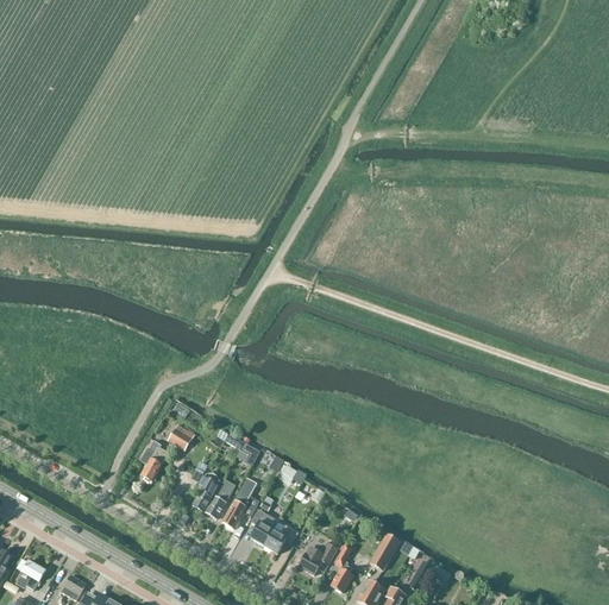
[(194,434),(177,423),(168,440),(184,451),(194,434)]
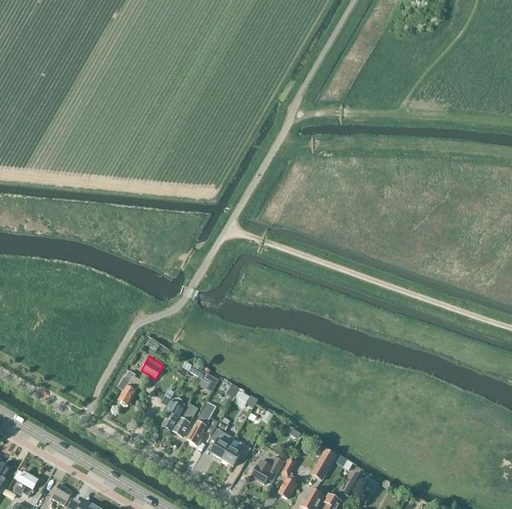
[(189,370),(202,378),(206,371),(200,367),(200,366),(193,362),(189,370)]
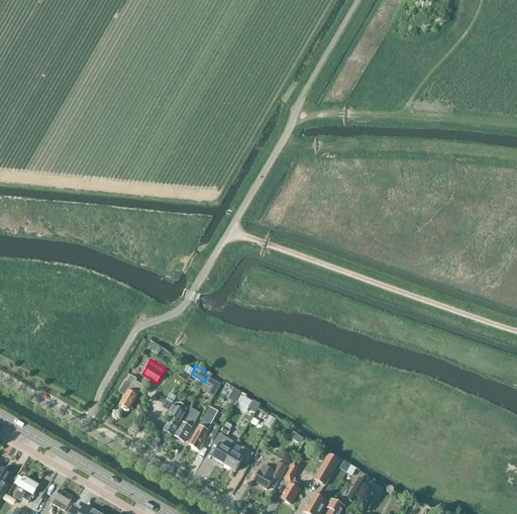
[(130,408),(138,394),(143,384),(136,380),(137,377),(131,374),(126,381),(125,380),(119,390),(125,394),(120,403),(123,404),(123,406),(127,408),(129,407),(130,408)]
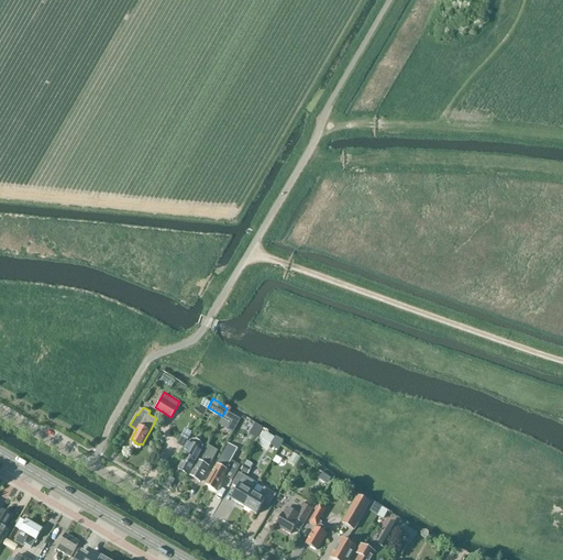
[(233,430),(241,417),(227,408),(222,416),(231,420),(227,427),(233,430)]
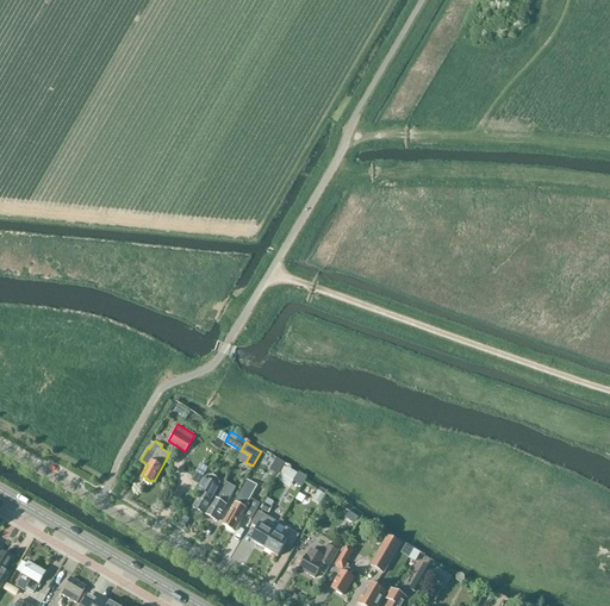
[(284,472),(293,479),(298,472),(288,466),(284,472)]
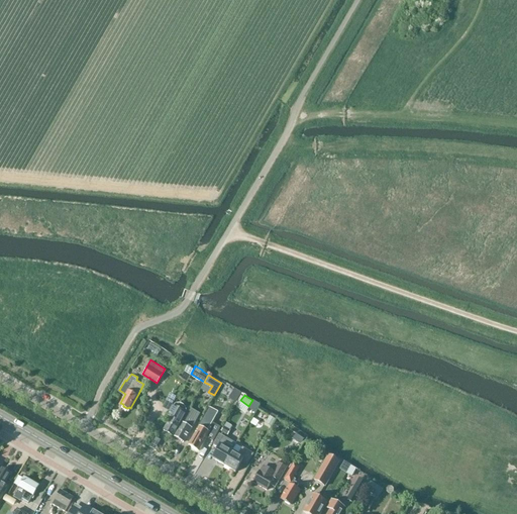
[(171,416),(164,428),(168,431),(173,433),(182,417),(186,410),(173,403),(168,414),(171,416)]
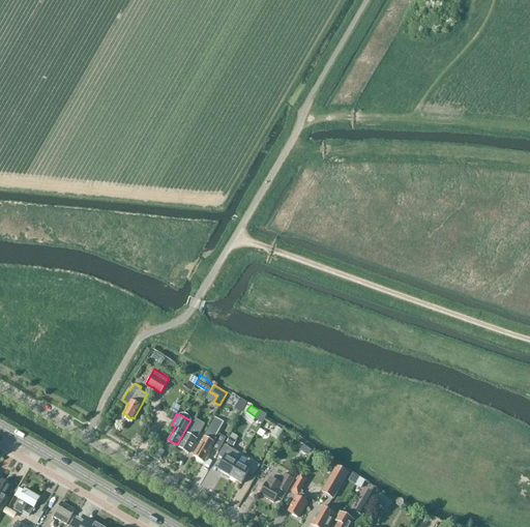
[(204,435),(194,454),(204,460),(212,446),(218,450),(227,436),(217,431),(224,420),(215,415),(204,435)]
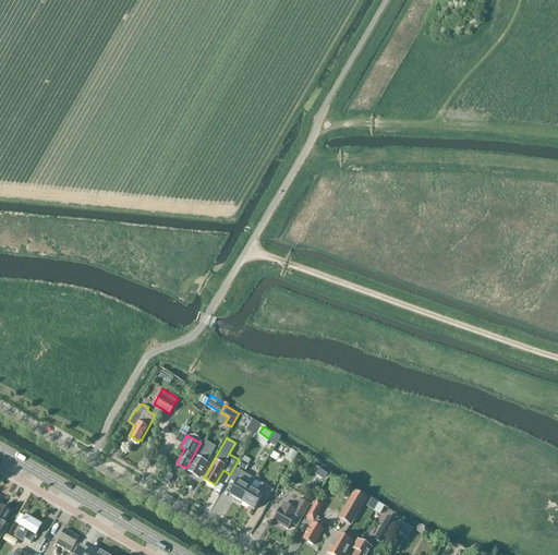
[(198,475),(207,460),(216,445),(206,438),(197,454),(189,469),(198,475)]
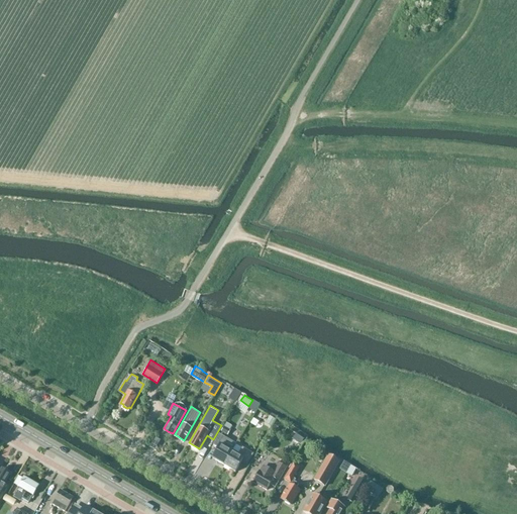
[(275,417),(277,414),(272,411),(270,414),(266,421),(272,424),(276,417),(275,417)]
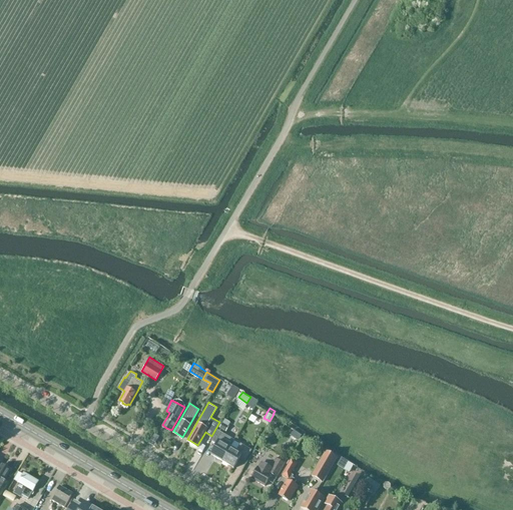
[(226,430),(229,425),(222,421),(219,426),(226,430)]
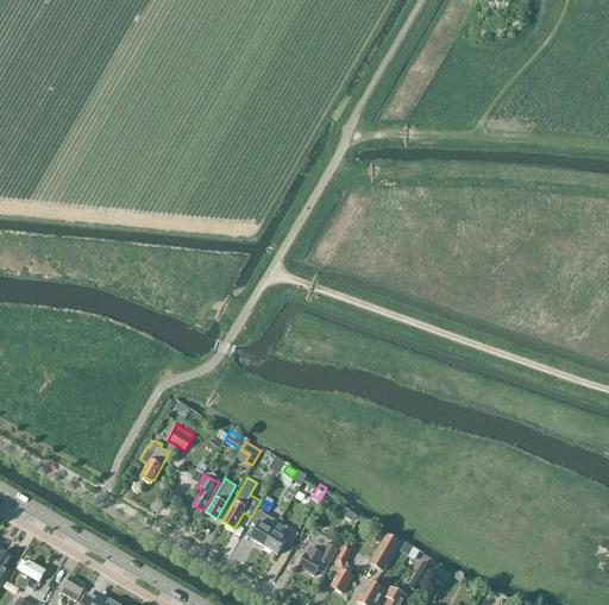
[(264,544),(278,521),(271,516),(272,516),(259,508),(252,521),(258,524),(251,537),(264,544)]
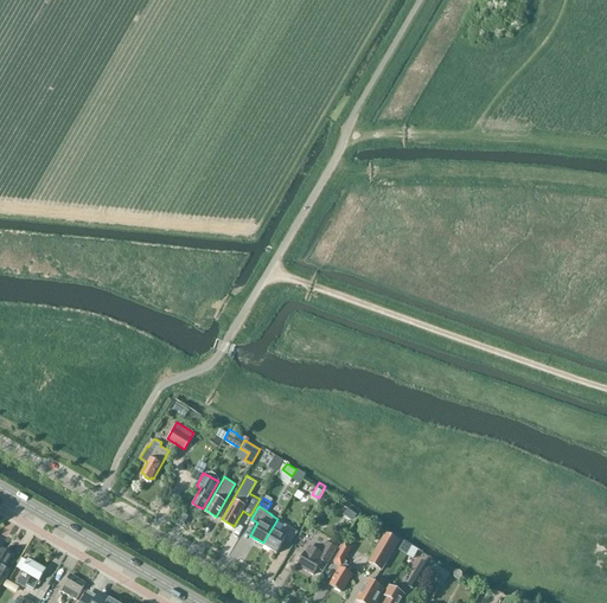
[(291,541),(298,530),(285,523),(278,519),(263,543),(278,551),(285,539),(291,541)]
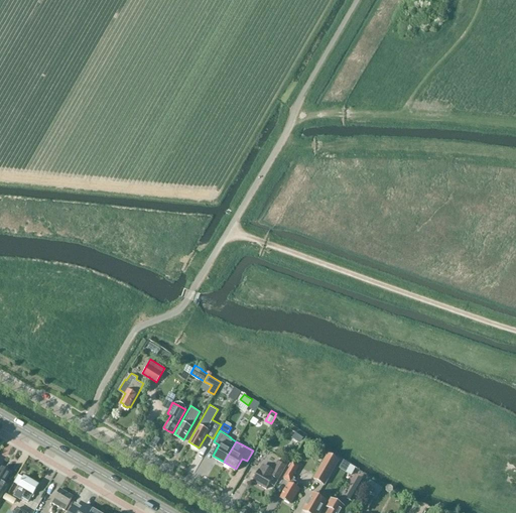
[(314,478),(326,484),(340,459),(329,453),(314,478)]
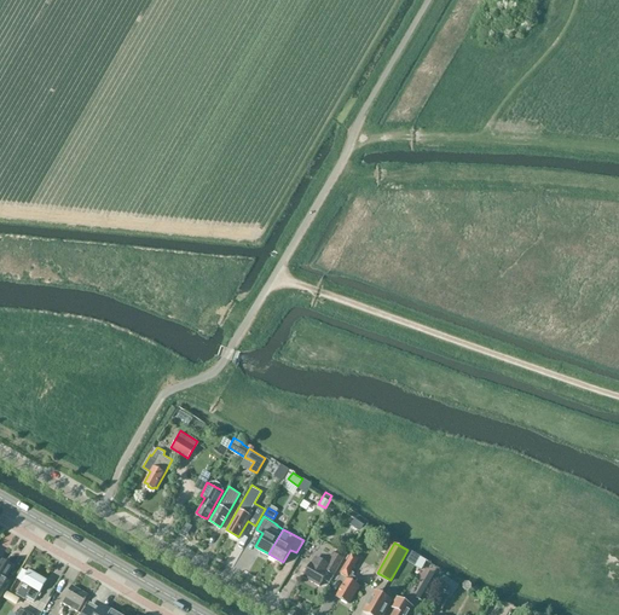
[(345,557),(348,552),(339,546),(336,551),(334,550),(329,557),(330,557),(328,562),(317,555),(313,561),(312,561),(304,574),(319,582),(328,569),(334,573),(343,557),(345,557)]
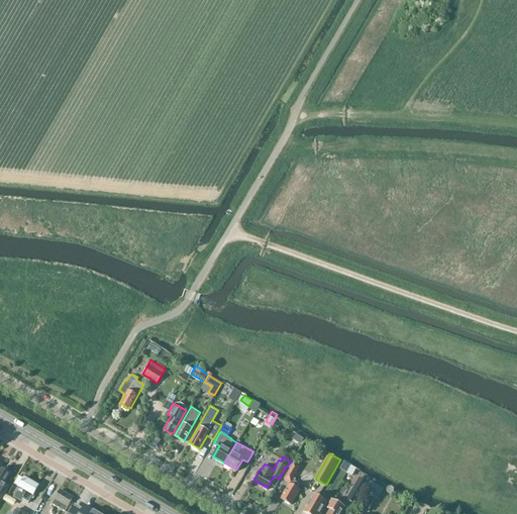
[(292,503),(300,488),(297,486),(299,482),(295,479),(296,477),(294,476),(301,465),(294,460),(293,463),(291,461),(288,466),(290,468),(285,477),(291,480),(281,496),(292,503)]
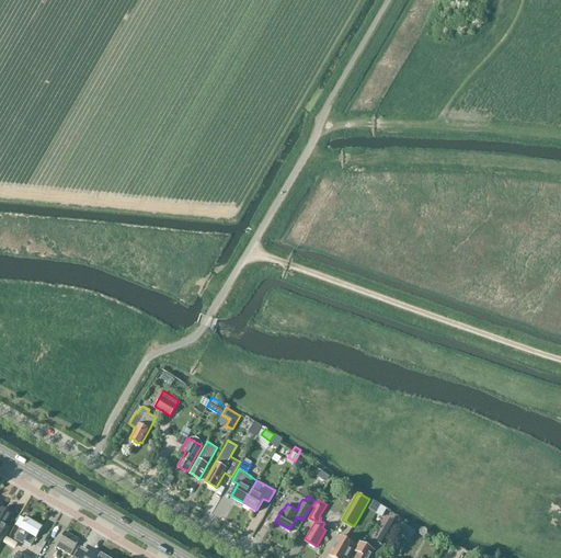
[(0,542),(10,526),(4,523),(11,512),(3,507),(0,510),(0,542)]
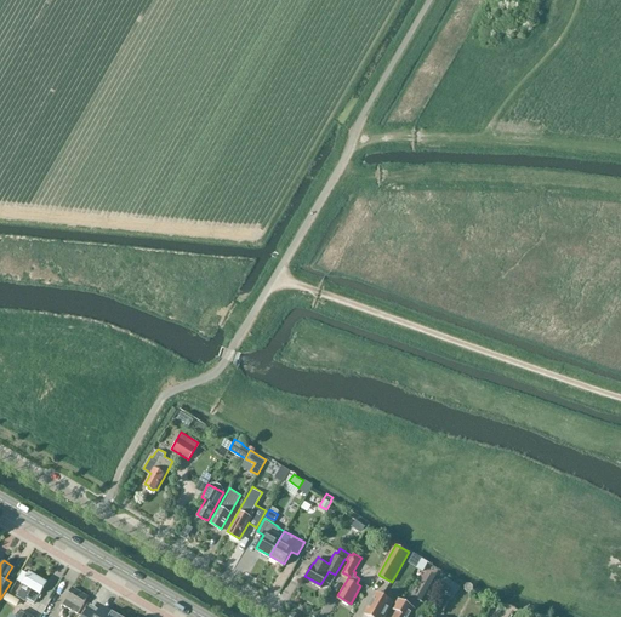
[(35,601),(46,582),(29,571),(28,572),(22,569),(17,578),(23,582),(16,594),(24,599),(27,595),(35,601)]
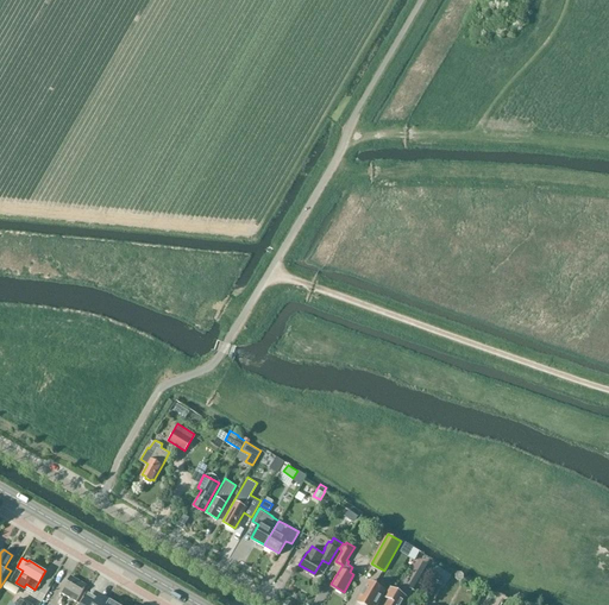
[(418,593),(433,567),(422,561),(407,586),(418,593)]
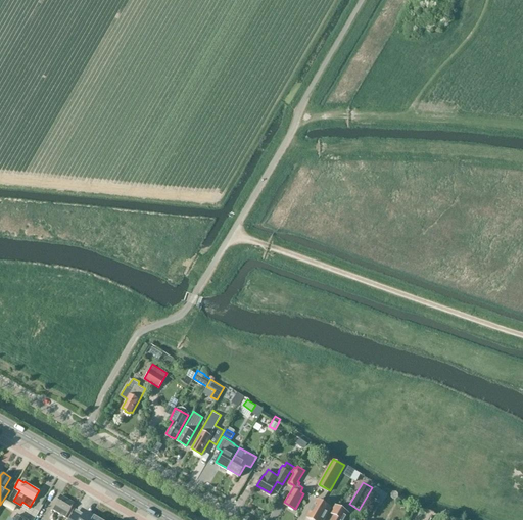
[(376,485),(371,493),(377,498),(382,488),(376,485)]
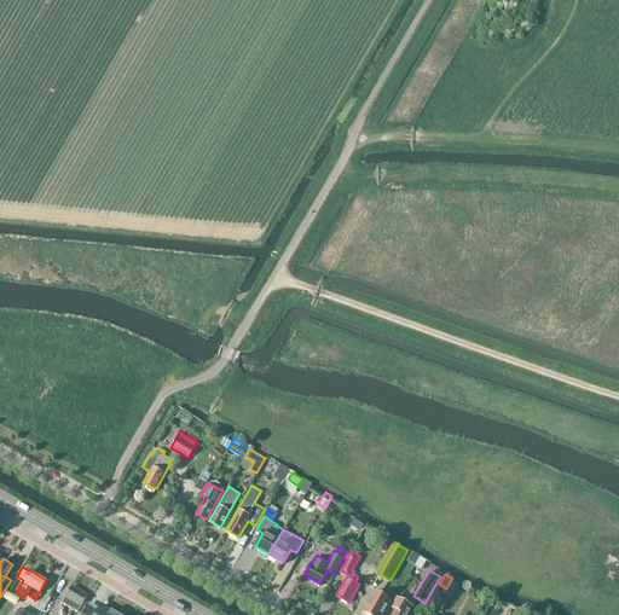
[(77,609),(87,592),(73,584),(62,601),(77,609)]
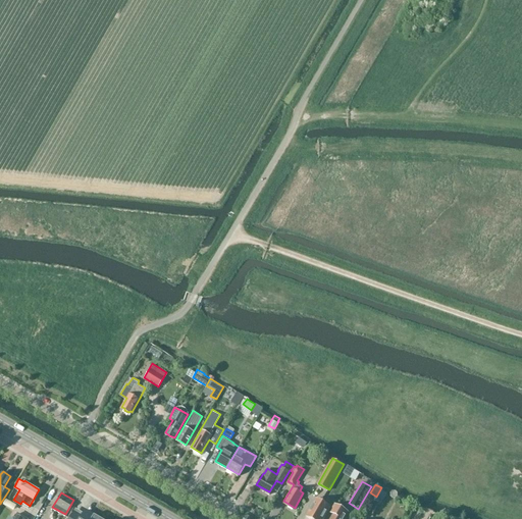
[(316,498),(306,515),(313,518),(321,518),(330,506),(316,498)]
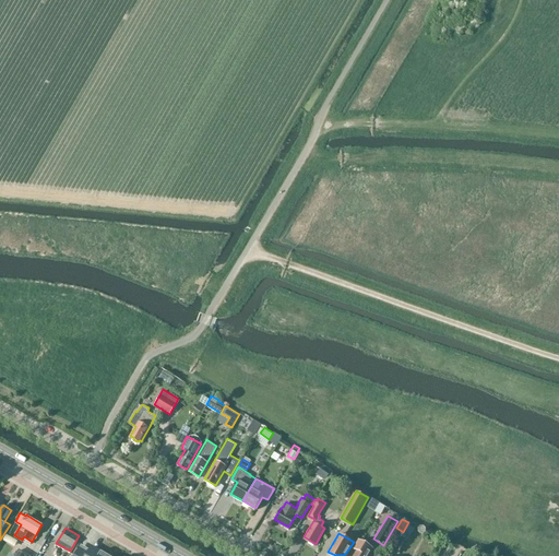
[(368,555),(373,546),(359,539),(354,547),(357,548),(352,555),(368,555)]
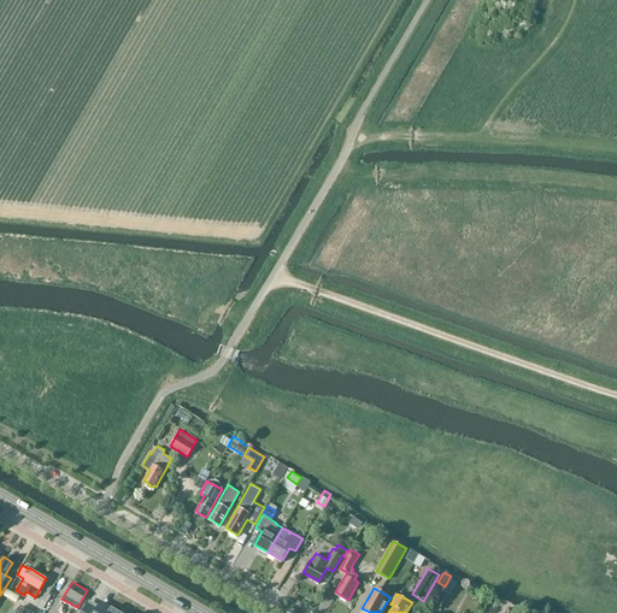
[(88,603),(82,612),(121,612),(101,601),(98,608),(88,603)]
